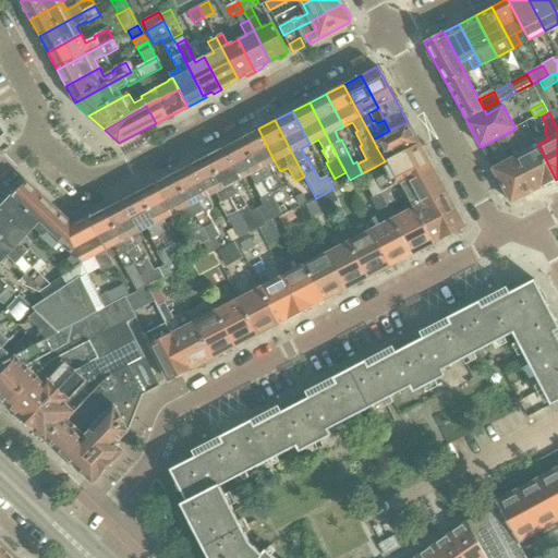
[(385,161),(419,143),(408,122),(389,131),(373,140),(377,148),(385,161)]
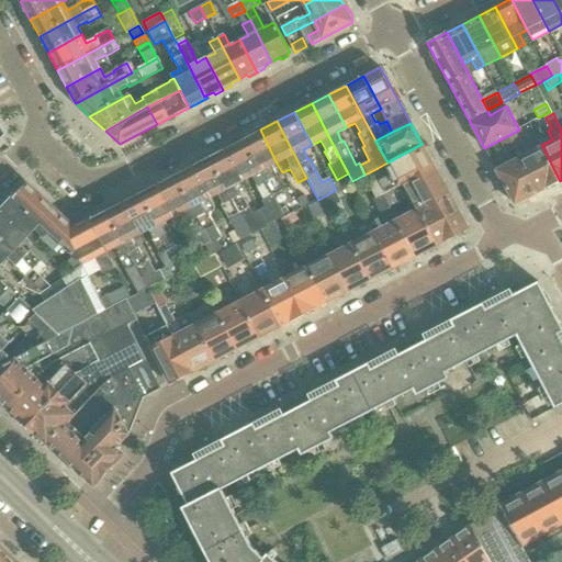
[(277,164),(260,130),(243,139),(271,194),(272,195),(282,190),(270,167),(277,164)]
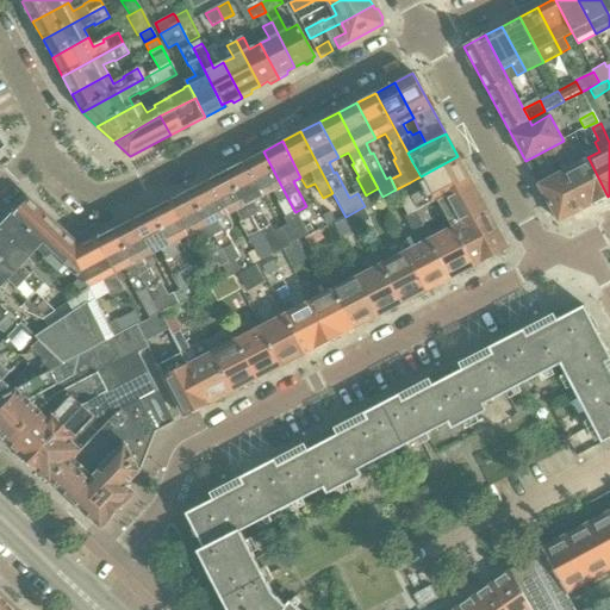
[(560,144),(552,148),(559,162),(567,157),(560,144)]
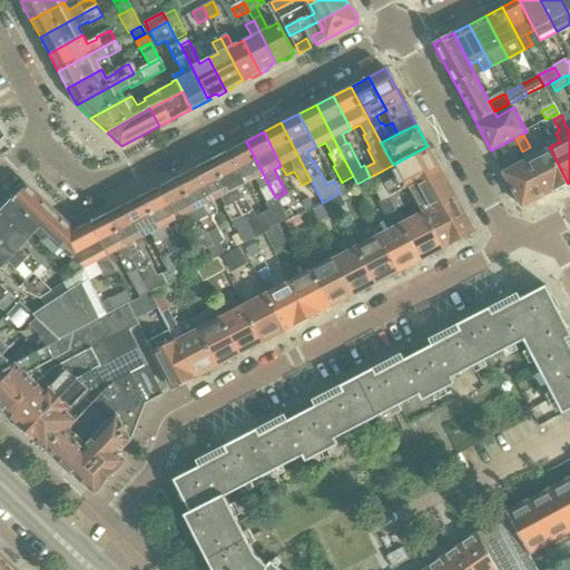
[(522,151),(516,138),(507,143),(513,156),(522,151)]
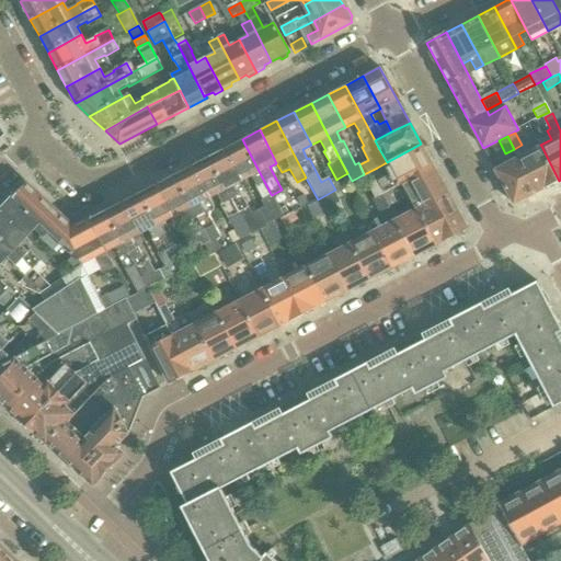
[(271,194),(242,139),(225,148),(242,181),(252,175),(256,184),(254,185),(261,199),(271,194)]
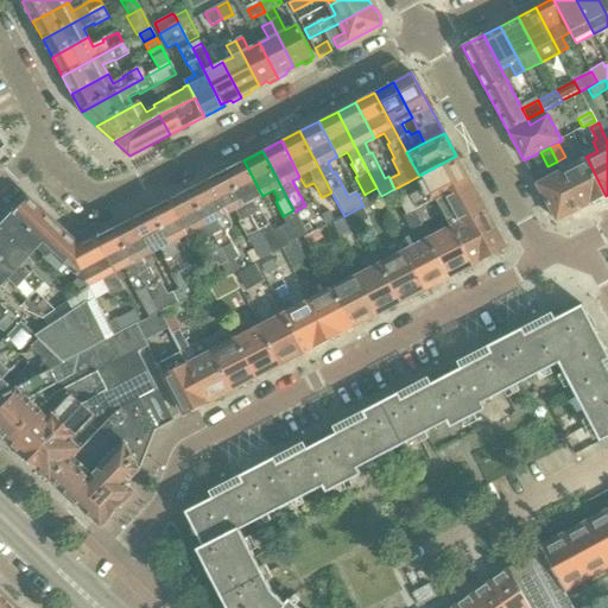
[(415,211),(423,207),(437,200),(470,181),(456,156),(419,176),(417,177),(423,190),(412,196),(407,198),(415,211)]
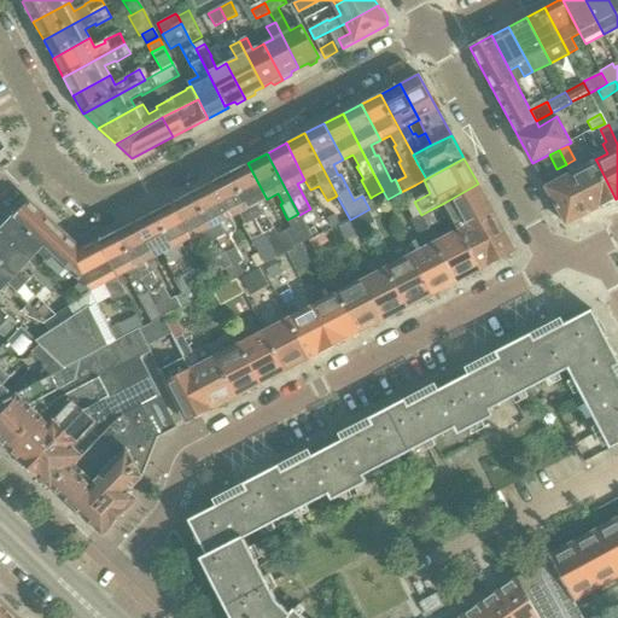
[(582,167),(570,173),(590,213),(616,199),(596,161),(583,168),(582,167)]
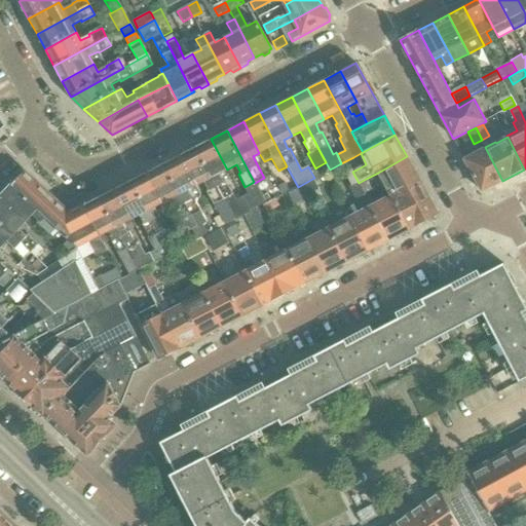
[(195,147),(216,186),(224,181),(220,173),(227,170),(211,139),(195,147)]
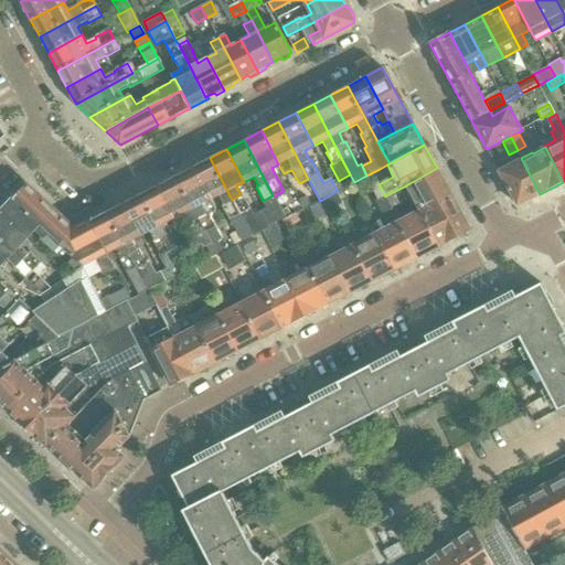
[(192,167),(210,200),(219,195),(223,204),(232,200),(210,158),(192,167)]
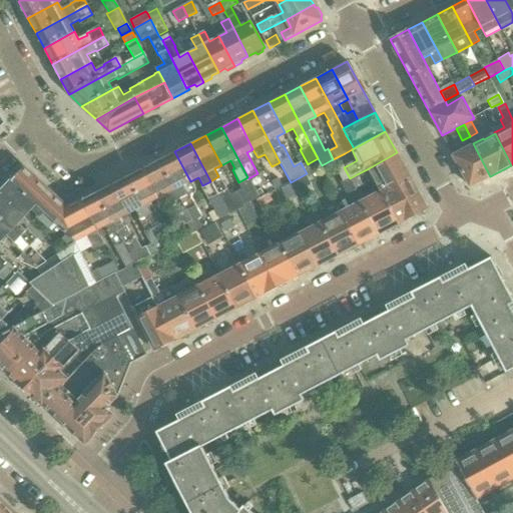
[(490,176),(473,143),(466,147),(466,148),(453,155),(470,187),(490,176)]
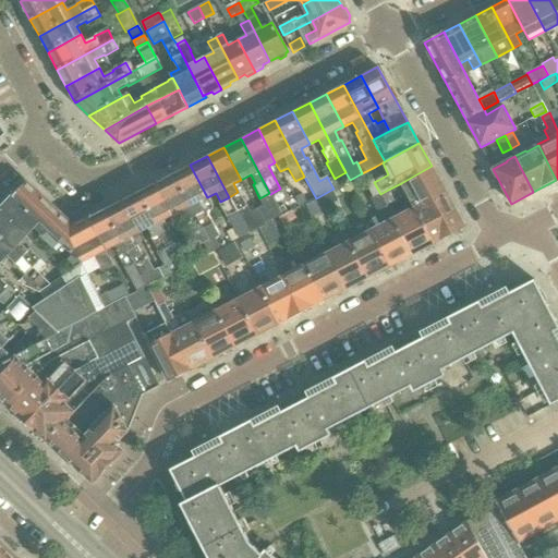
[(173,173),(208,240),(209,242),(218,237),(205,211),(203,211),(203,210),(206,208),(207,210),(213,208),(207,197),(190,165),(173,173)]
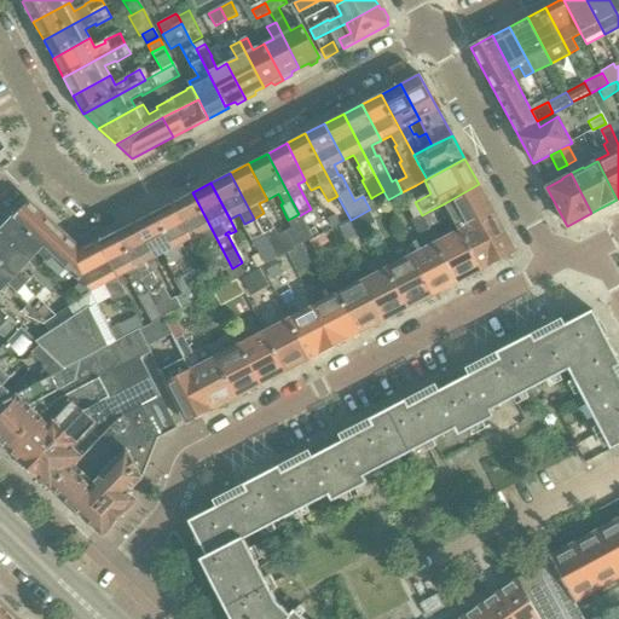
[(460,230),(480,271),(489,267),(516,253),(479,184),(445,203),(460,230)]
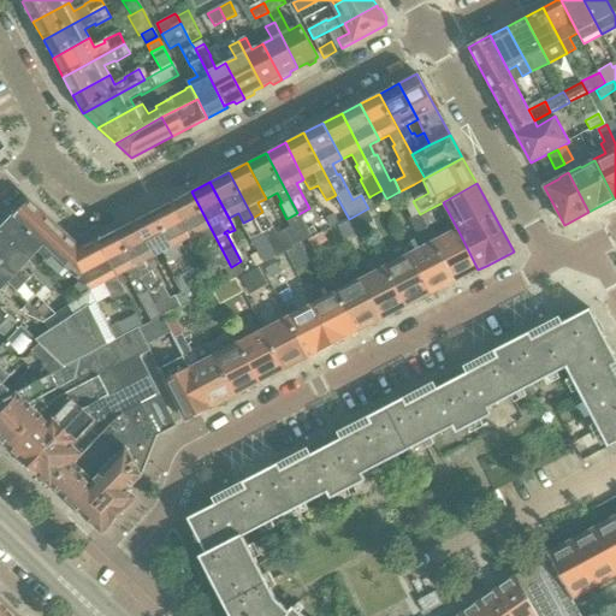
[(412,185),(400,191),(397,193),(412,219),(420,214),(413,201),(418,199),(412,185)]
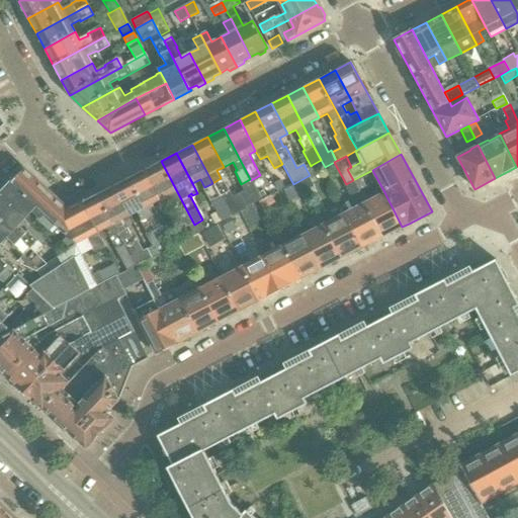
[(310,175),(311,176),(326,169),(325,167),(321,160),(312,165),(311,166),(306,168),(310,175)]
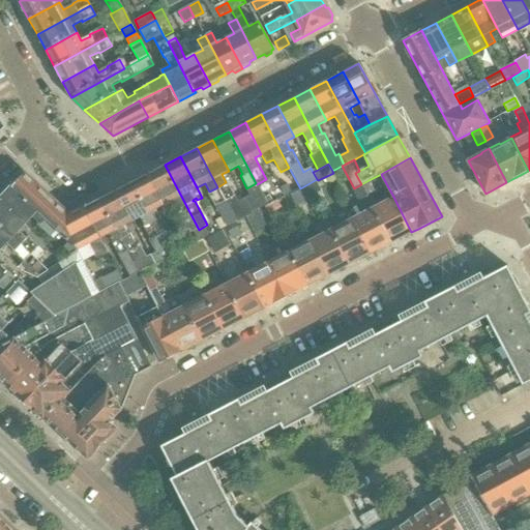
[(148,173),(165,204),(173,200),(178,209),(177,209),(183,223),(182,223),(185,229),(186,229),(187,230),(189,229),(192,232),(198,228),(165,165),(148,173)]
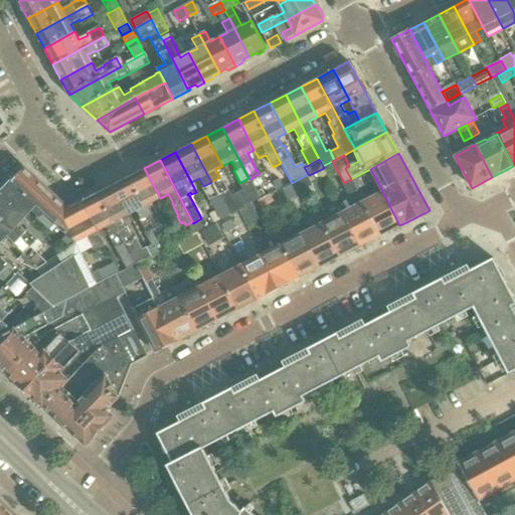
[(129,176),(159,234),(168,230),(158,211),(157,211),(152,203),(160,198),(144,168),(129,176)]
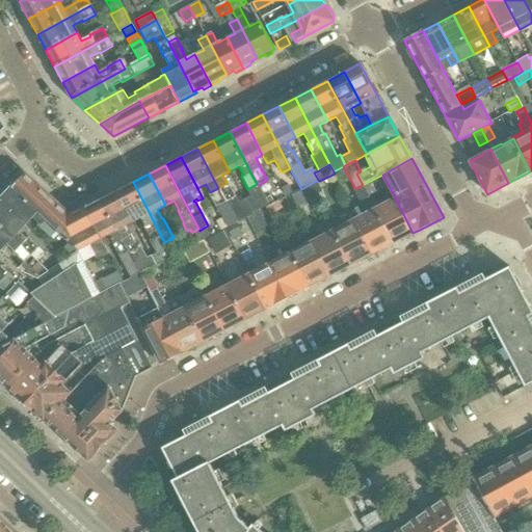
[(14,186),(58,229),(70,215),(28,176),(23,176),(14,186)]
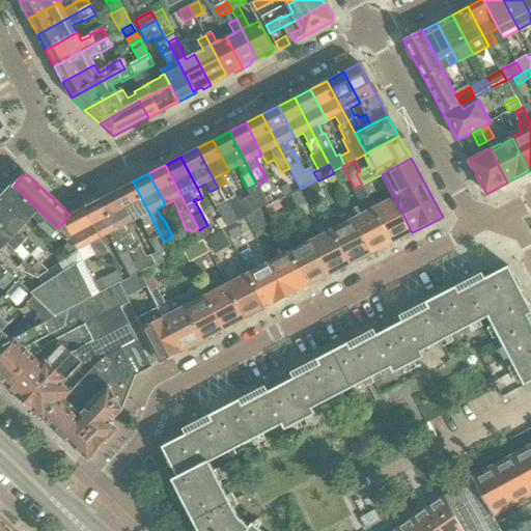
[(324,190),(318,180),(309,186),(314,195),(322,191),(324,190)]
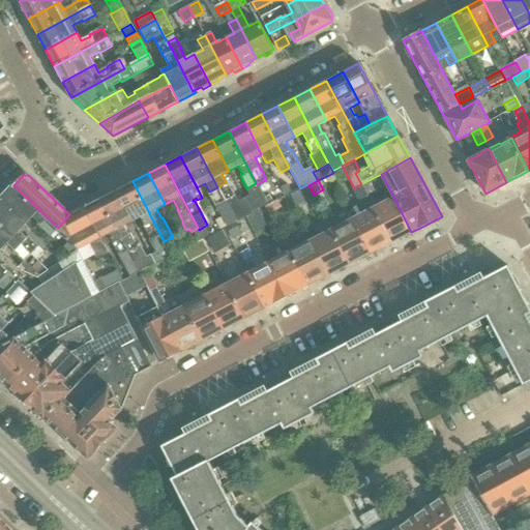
[(361,184),(367,196),(375,192),(369,180),(361,184)]
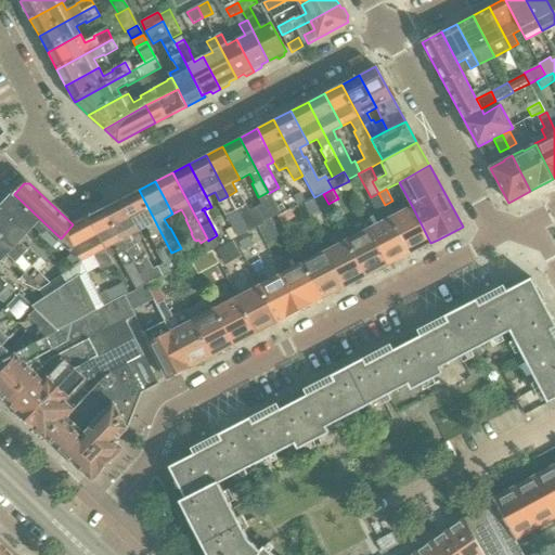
[(157,268),(162,278),(179,268),(175,259),(171,253),(139,190),(121,199),(139,232),(147,228),(152,236),(151,237),(157,249),(156,250),(163,265),(157,268)]
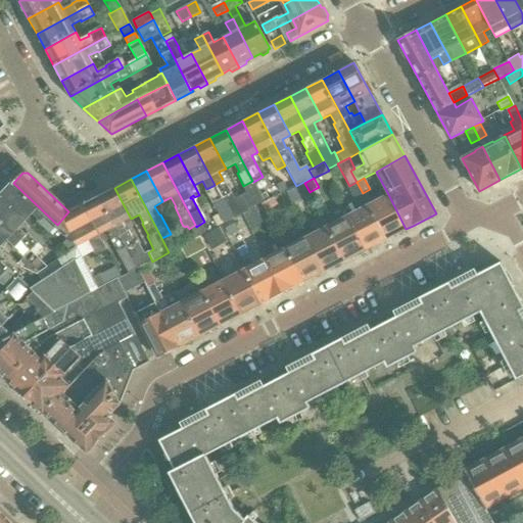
[(277,184),(282,193),(288,189),(284,180),(277,184)]
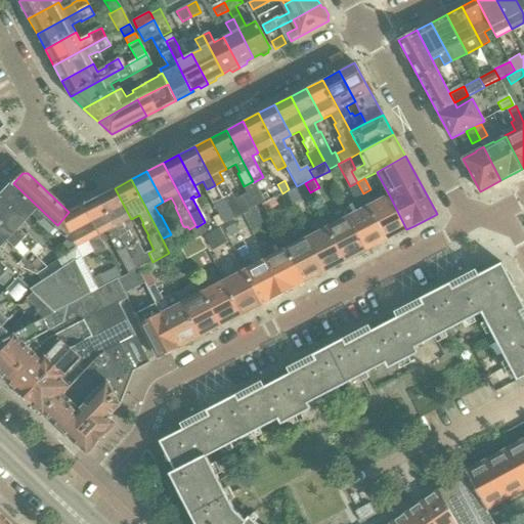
[(248,192),(242,197),(250,211),(254,209),(256,208),(262,204),(264,203),(261,197),(254,182),(253,181),(244,186),(248,192)]
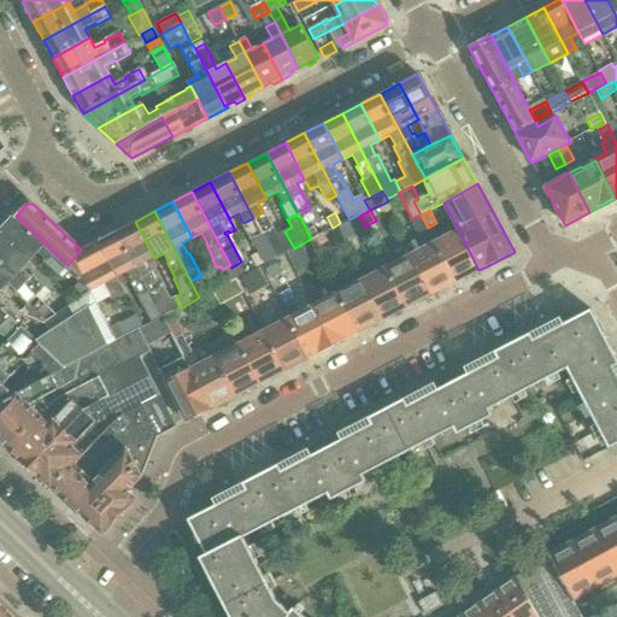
[(410,254),(430,294),(456,282),(434,241),(428,228),(421,215),(412,219),(410,219),(423,247),(410,254)]
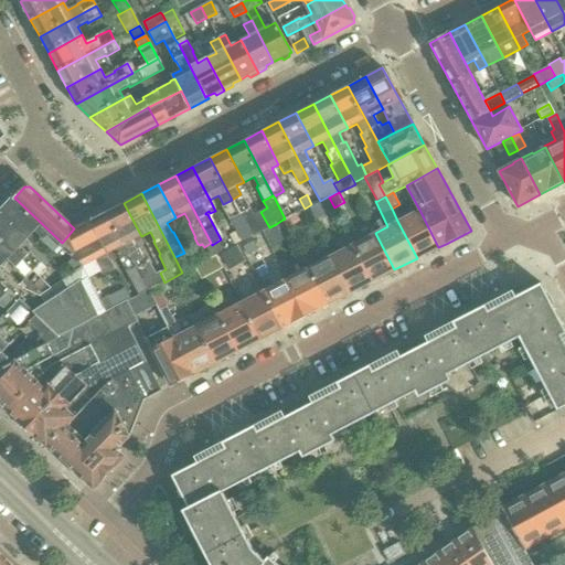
[(54,252),(61,245),(62,243),(14,198),(1,212),(28,237),(35,231),(43,237),(42,240),(54,252)]
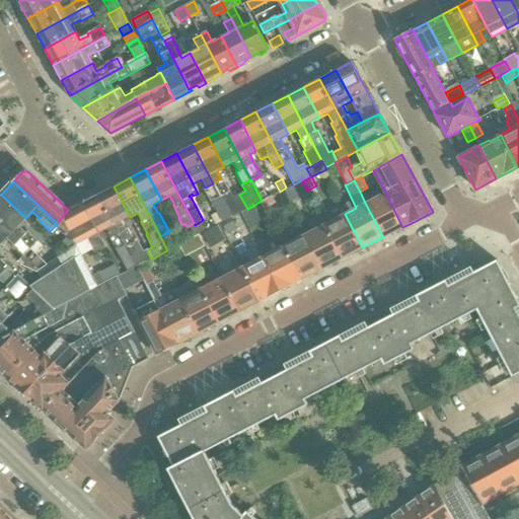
[(284,193),(289,203),(307,194),(301,182),(284,193)]
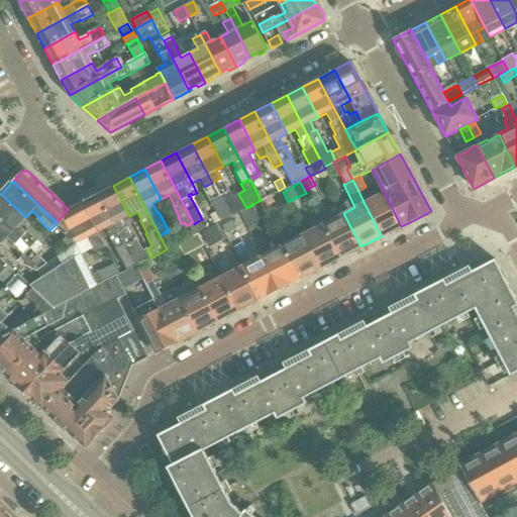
[(135,266),(137,266),(150,259),(146,249),(142,251),(135,238),(132,240),(126,228),(125,229),(120,220),(129,216),(113,186),(98,193),(135,266)]
